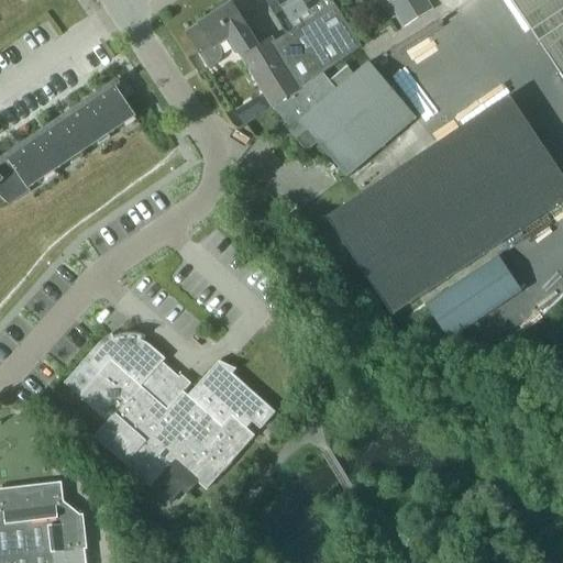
[(0,0),(0,196),(9,206),(22,197),(31,191),(29,189),(136,118),(117,88),(0,166),(0,0)]
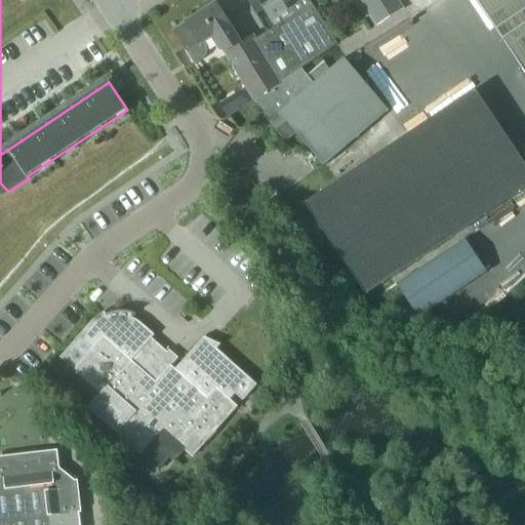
[(366,0),(380,24),(402,10),(395,0),(366,0)]
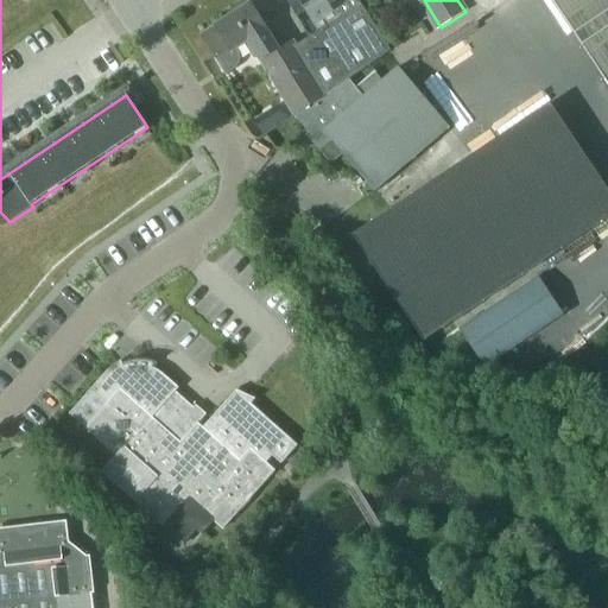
[(607,0),(551,0),(607,86),(607,0)]
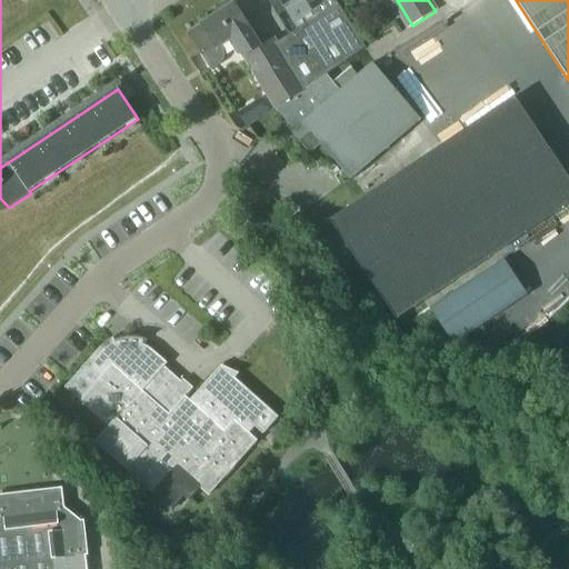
[(276,108),(303,90),(277,42),(275,39),(261,47),(250,28),(250,29),(249,28),(233,2),(188,31),(211,69),(220,65),(223,60),(225,56),(225,51),(222,47),(232,40),(238,49),(275,108),(276,108)]
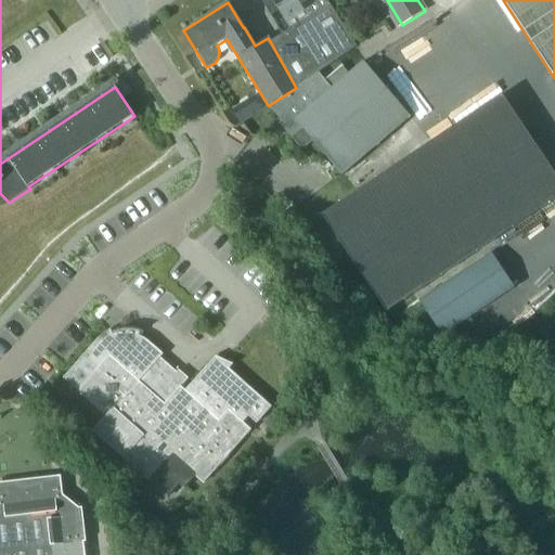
[(356,47),(331,5),(270,41),(296,88),(319,73),(318,73),(356,47)]
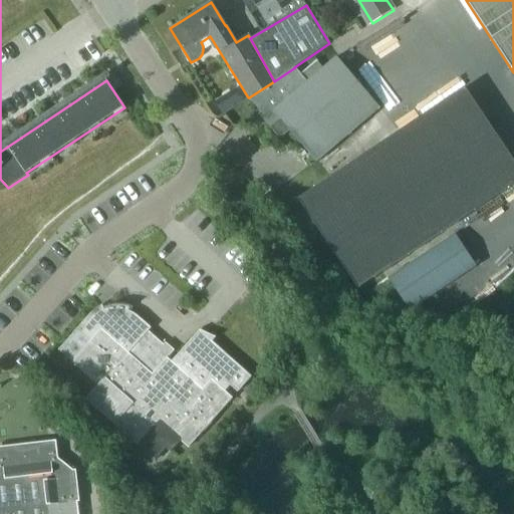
[(300,74),(295,67),(274,81),(249,97),(269,120),(266,122),(280,139),(290,130),(317,161),(317,162),(379,108),(335,57),(323,68),(316,60),(300,74)]
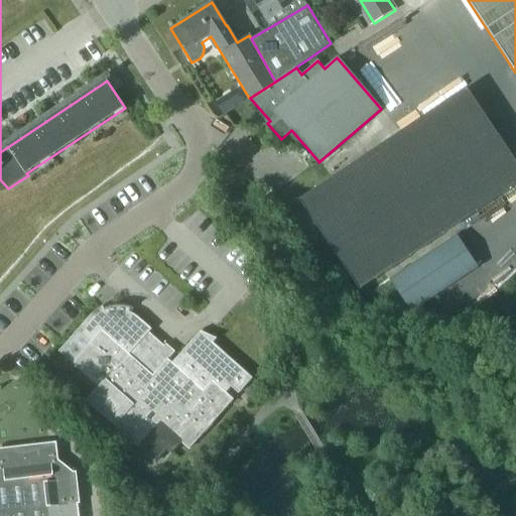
[(515,161),(467,88),(299,200),(360,290),(515,185),(515,161)]
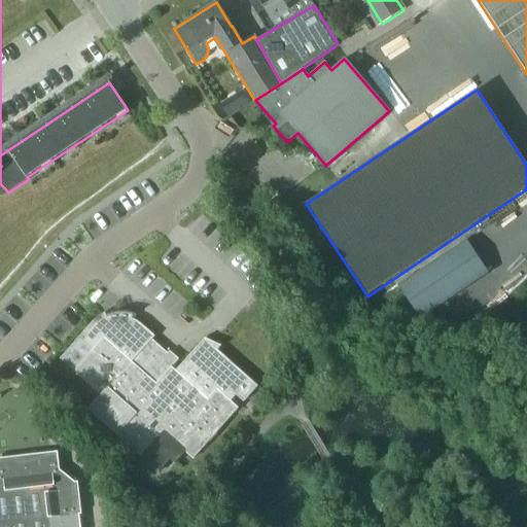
[(243,94),(222,107),(230,118),(231,117),(250,105),(243,94)]
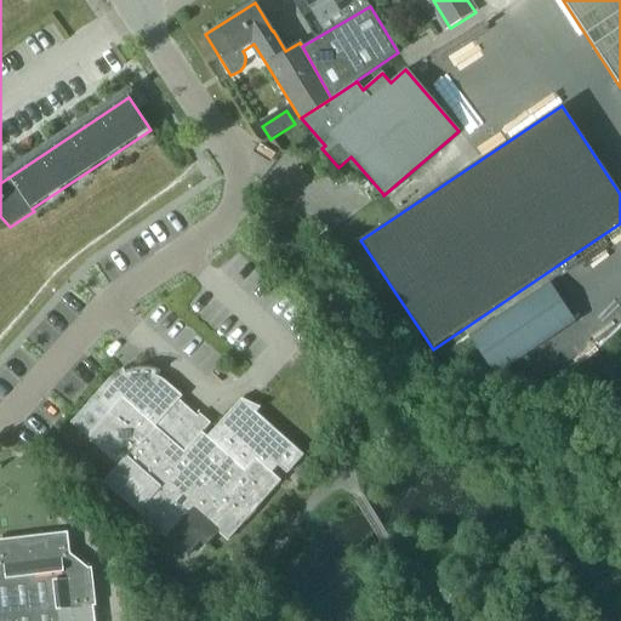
[(241,398),(241,399),(243,399),(218,426),(208,439),(192,425),(199,417),(180,400),(183,397),(166,382),(161,379),(155,376),(158,371),(147,369),(136,369),(126,372),(124,368),(115,374),(108,380),(70,423),(119,466),(118,467),(104,483),(167,539),(169,537),(188,556),(200,541),(206,547),(218,533),(228,541),(277,485),(281,482),(272,473),(278,466),(288,474),(291,469),(305,455),(256,412),(261,406),(260,406),(251,402),(241,398)]
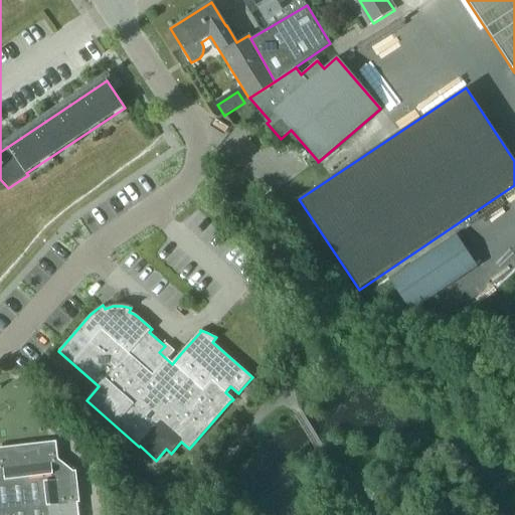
[(76,471),(73,471),(59,460),(58,459),(56,444),(26,448),(25,445),(24,446),(25,448),(0,450),(0,514),(78,514),(74,472),(76,472),(76,471)]
